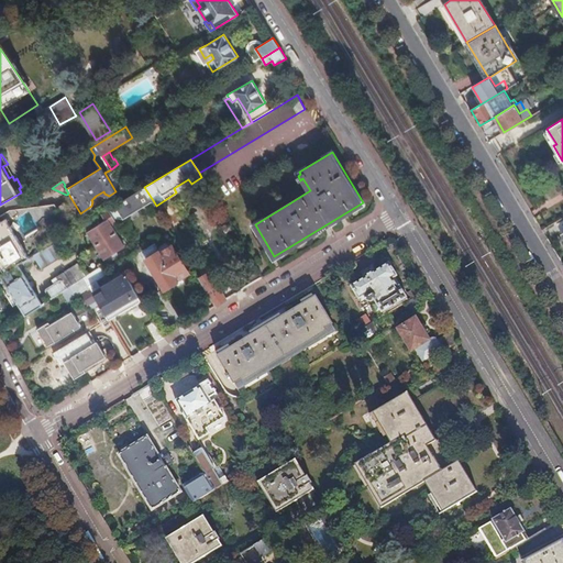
[(153,200),(144,187),(129,197),(109,209),(112,213),(119,209),(124,218),(153,200)]
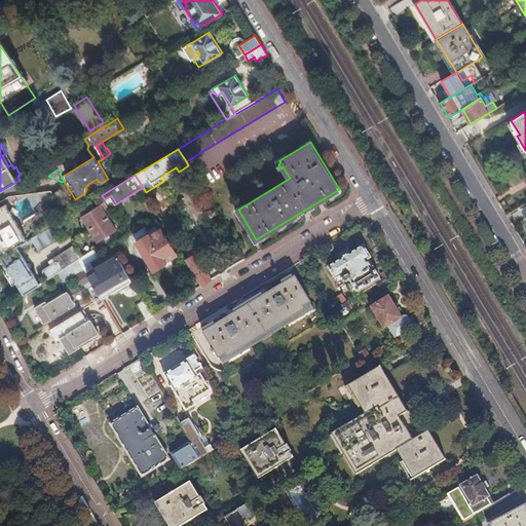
[(105,210),(109,207),(105,199),(102,195),(97,199),(100,204),(95,208),(91,202),(81,209),(78,210),(98,241),(117,229),(105,210)]
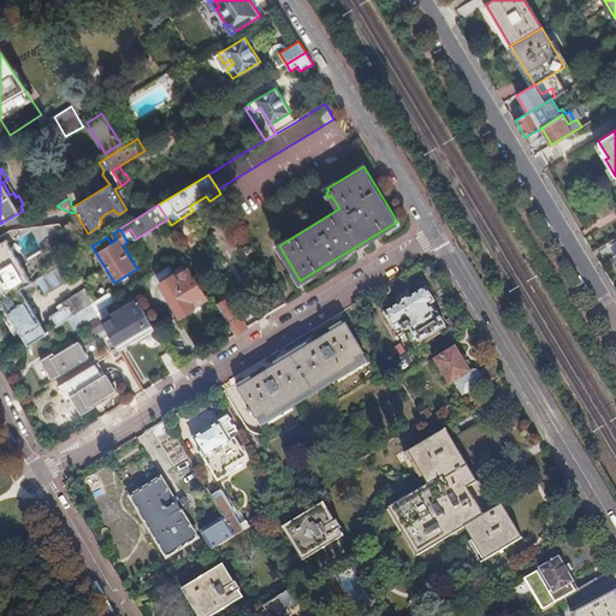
[(21,290),(33,283),(7,240),(0,243),(0,290),(5,298),(21,290)]
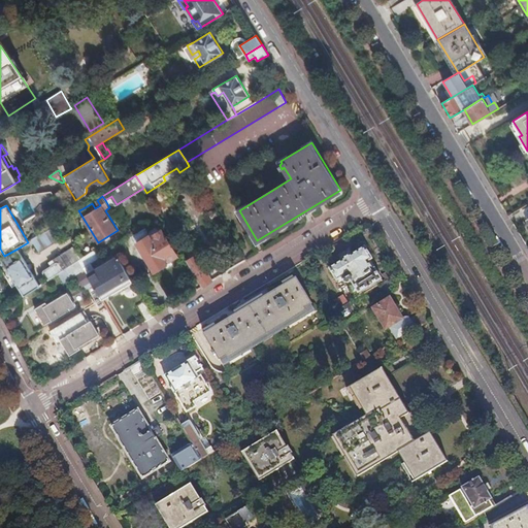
[(145,228),(134,236),(155,270),(166,263),(166,262),(177,255),(162,230),(161,230),(159,226),(149,232),(145,228)]
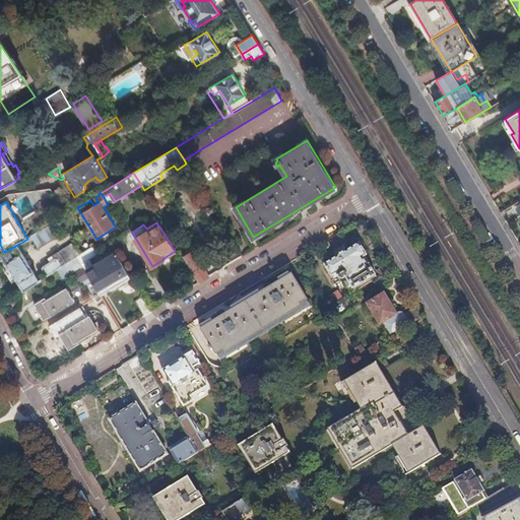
[(52,223),(31,236),(39,248),(59,236),(52,223)]
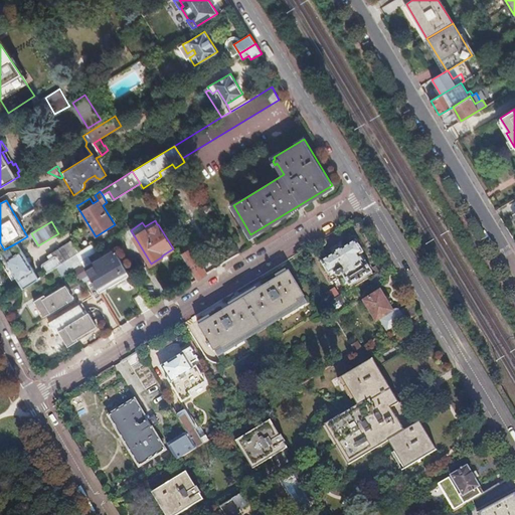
[(349,285),(351,284),(352,287),(372,275),(370,273),(372,272),(366,262),(364,263),(359,254),(363,251),(356,239),(343,247),(343,246),(333,252),(334,253),(321,261),(330,276),(335,273),(336,275),(339,276),(343,274),(349,285)]
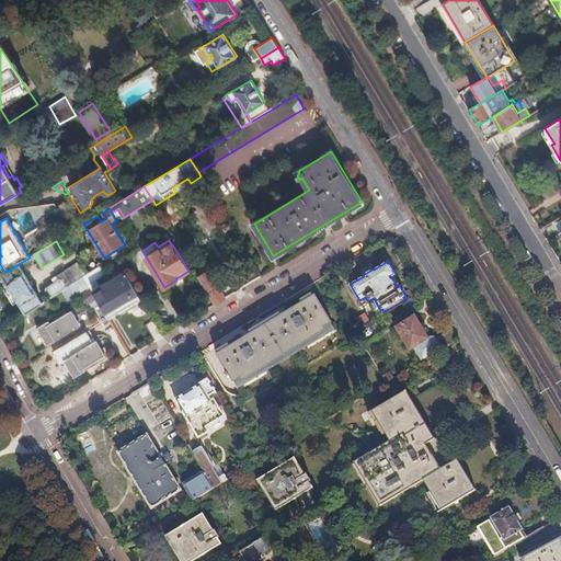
[(84,276),(87,275),(79,262),(58,275),(60,278),(46,287),(46,289),(50,297),(84,276)]
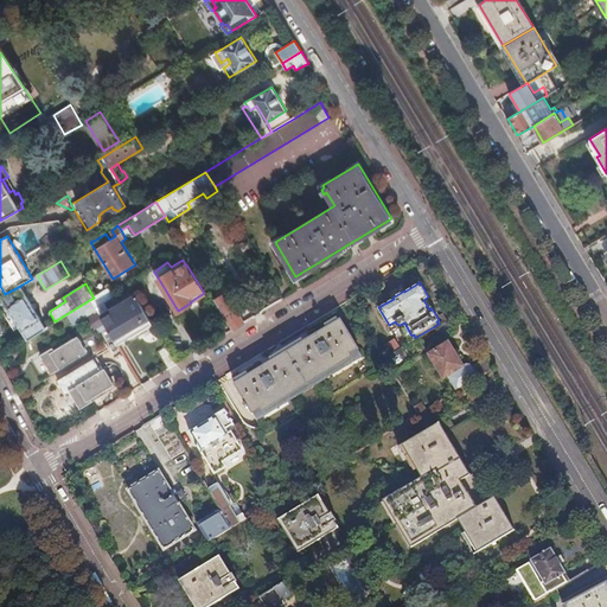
[(119,293),(113,285),(94,298),(91,299),(100,312),(107,307),(104,302),(119,293)]
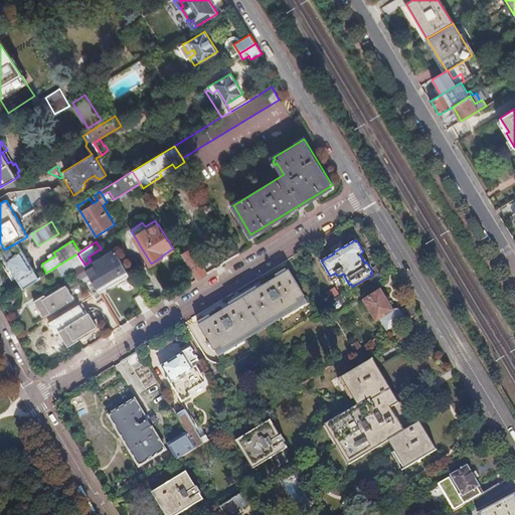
[(4,249),(2,251),(24,288),(39,278),(17,242),(4,249)]
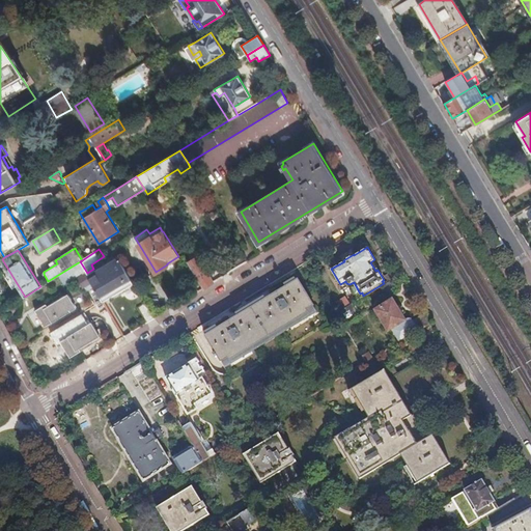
[(189,261),(204,287),(215,281),(212,276),(215,274),(201,253),(189,261)]
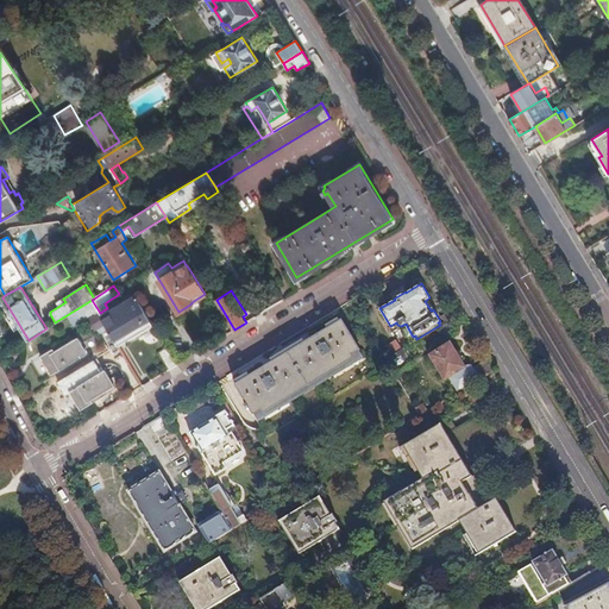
[(154,324),(136,293),(129,296),(131,299),(101,316),(118,344),(140,331),(154,324)]
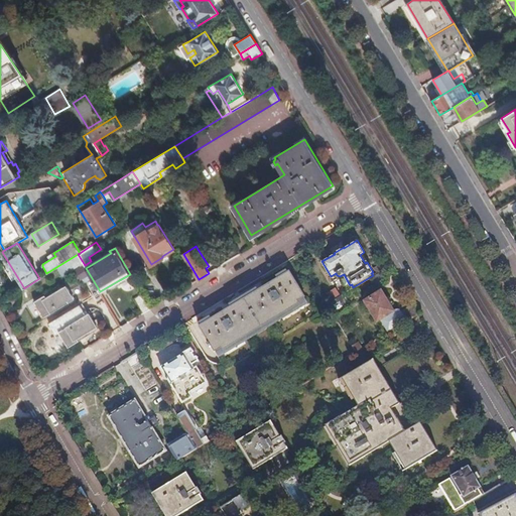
[(83,267),(76,272),(80,278),(87,274),(83,267)]
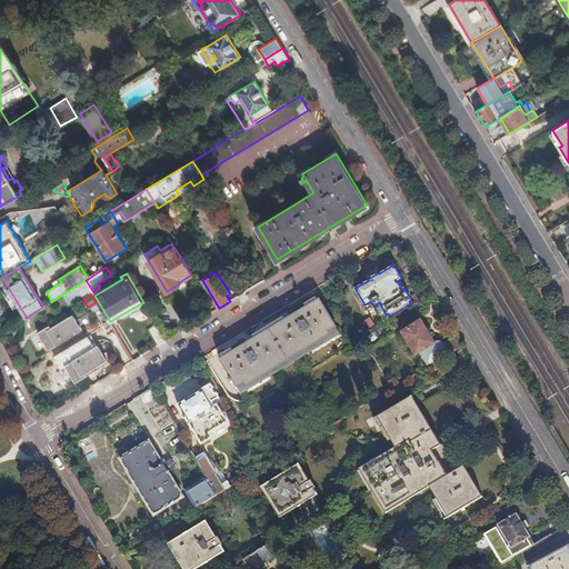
[(332,335),(330,331),(338,327),(320,299),(220,360),(238,388),(246,383),(248,387),(332,335)]
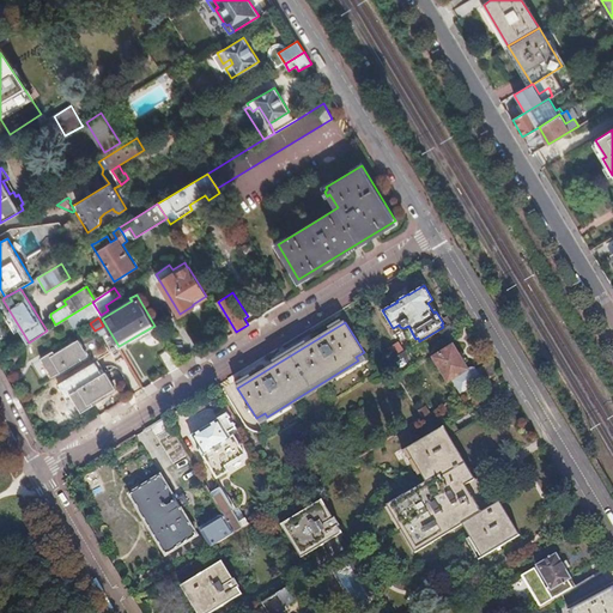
[(40,356),(53,378),(89,356),(78,338),(55,352),(52,349),(40,356)]
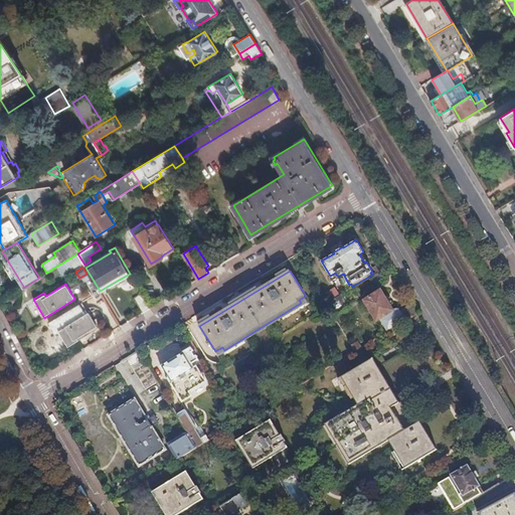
[(377,321),(379,319),(387,332),(419,312),(413,303),(400,311),(400,310),(398,310),(397,309),(395,309),(394,309),(393,310),(380,290),(364,300),(377,321)]
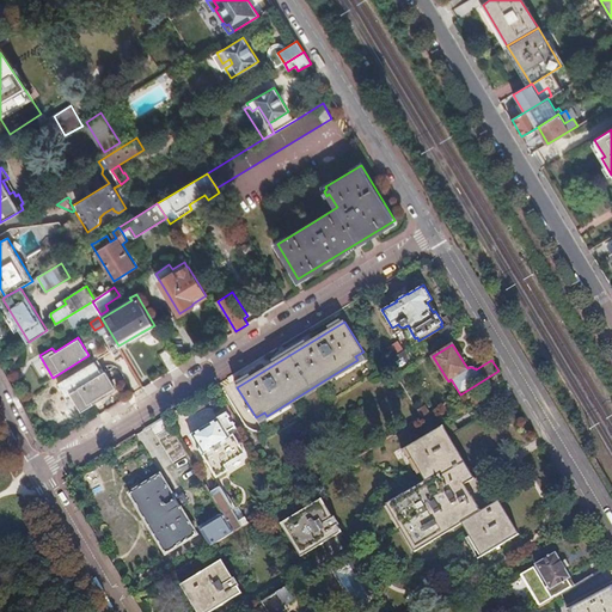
[(170,371),(176,367),(167,349),(161,353),(170,371)]
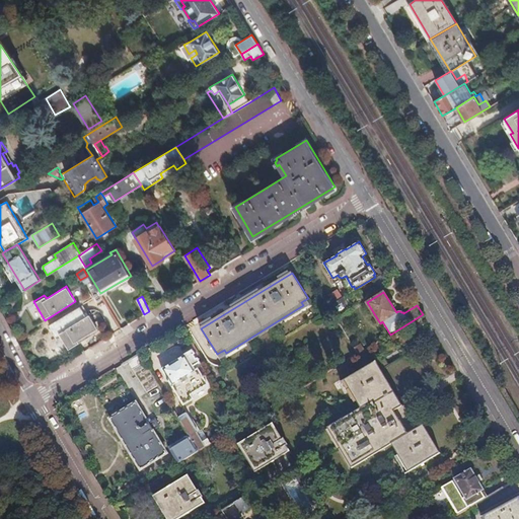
[(344,296),(329,305),(338,318),(352,309),(344,296)]
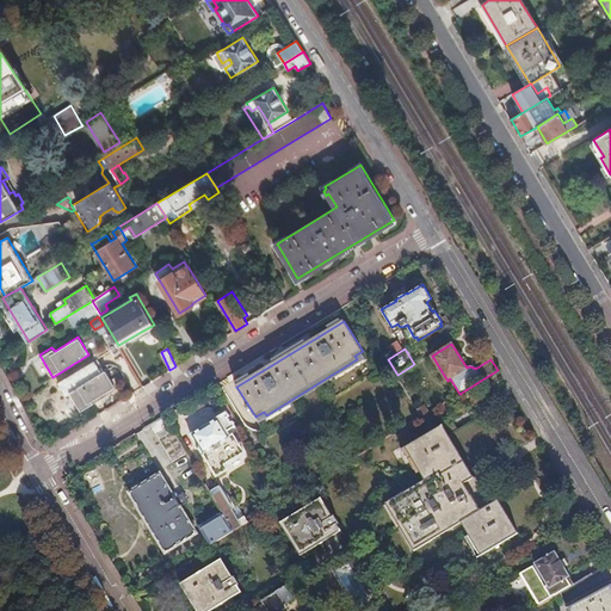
[(106,371),(71,393),(80,411),(93,403),(91,399),(115,386),(106,371)]
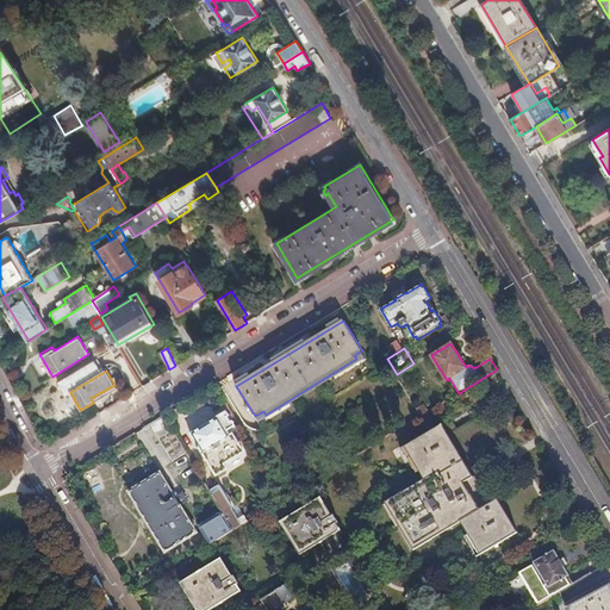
[(232,422),(229,416),(225,411),(217,417),(218,417),(191,434),(216,477),(217,475),(224,477),(225,477),(226,471),(228,470),(225,464),(247,450),(237,436),(240,435),(235,427),(232,422)]
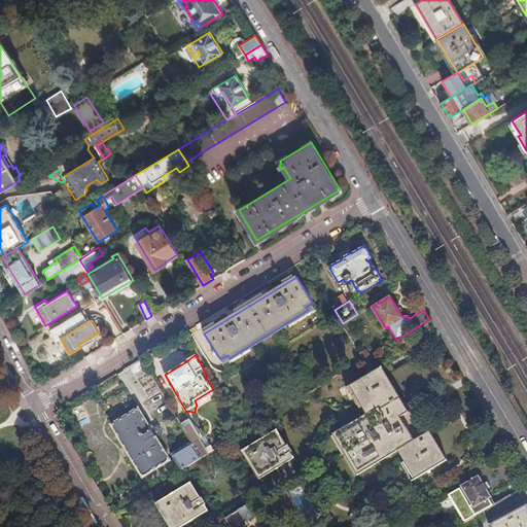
[(142,358),(130,365),(149,397),(149,398),(162,391),(161,390),(142,358)]
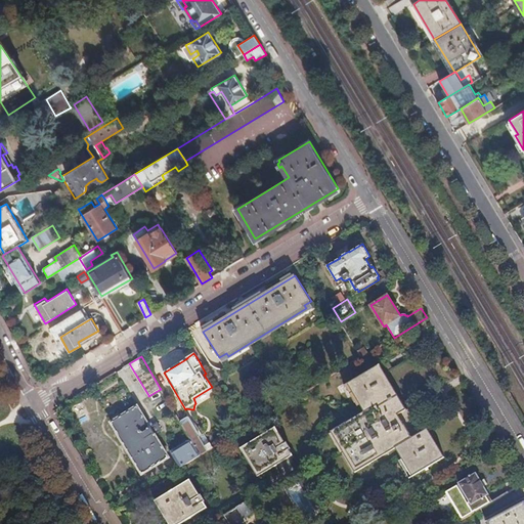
[(412,477),(444,457),(427,429),(421,433),(380,364),(348,384),(365,413),(335,432),(359,472),(396,449),(412,477)]
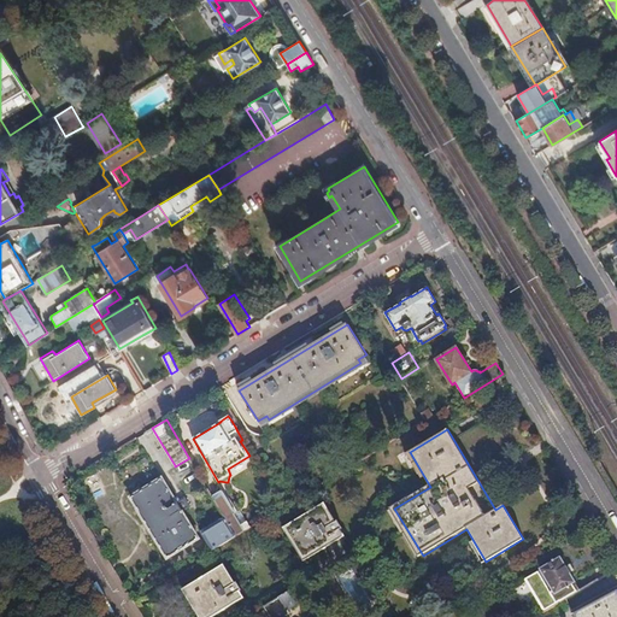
[(182,511),(189,507),(184,499),(177,504),(162,479),(131,498),(139,510),(139,511),(147,524),(160,545),(159,545),(168,558),(199,539),(182,511)]
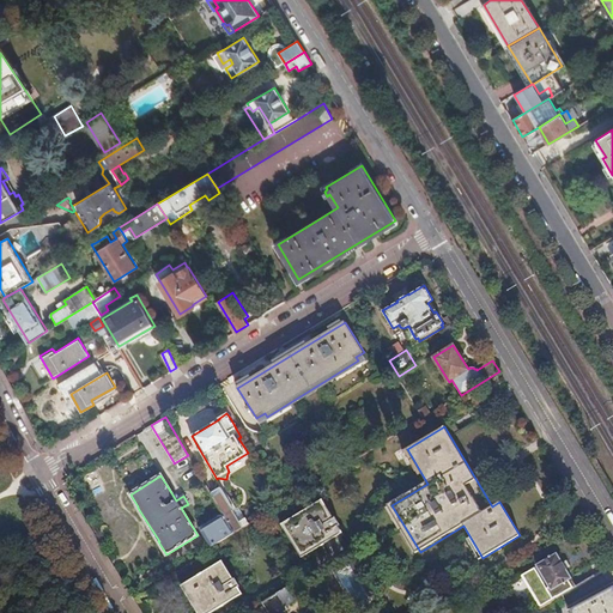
[(220,487),(211,493),(224,515),(235,533),(243,528),(229,505),(231,504),(220,487)]
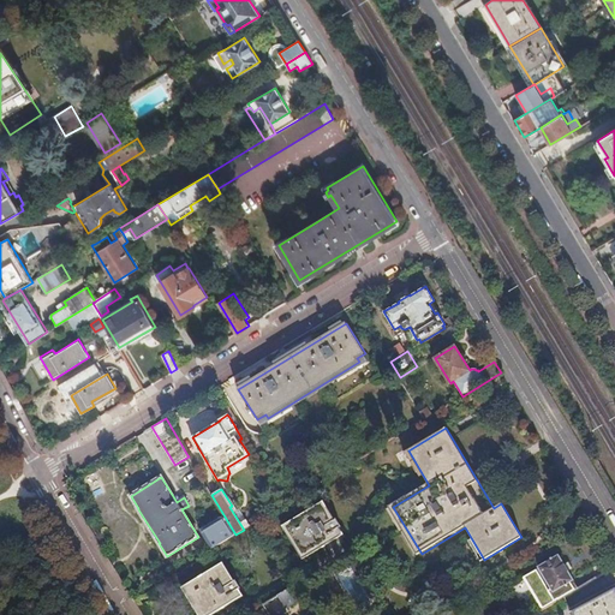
[(308,557),(346,535),(326,501),(287,524),(308,557)]
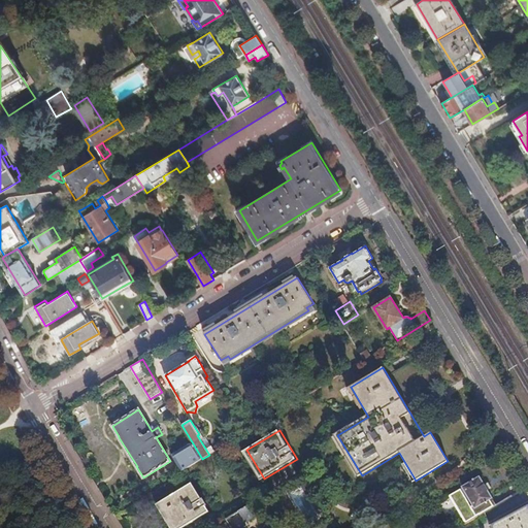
[(193,443),(173,456),(182,471),(202,459),(193,443)]
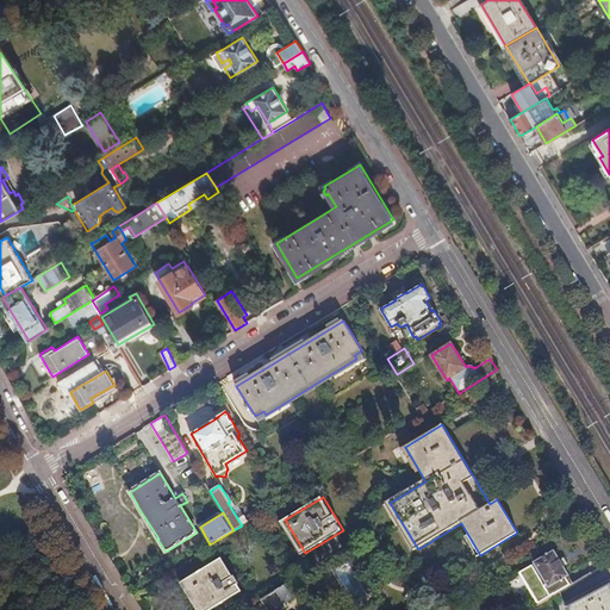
[(363,573),(372,586),(377,584),(353,545),(348,548),(363,573)]
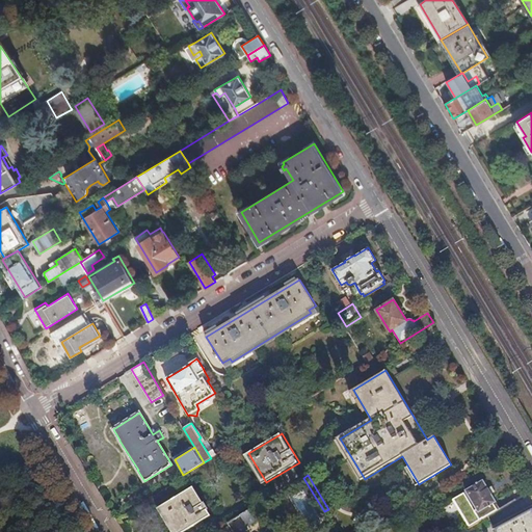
[(464,502),(471,499),(483,520),(500,509),(496,503),(483,481),(460,495),(464,502)]
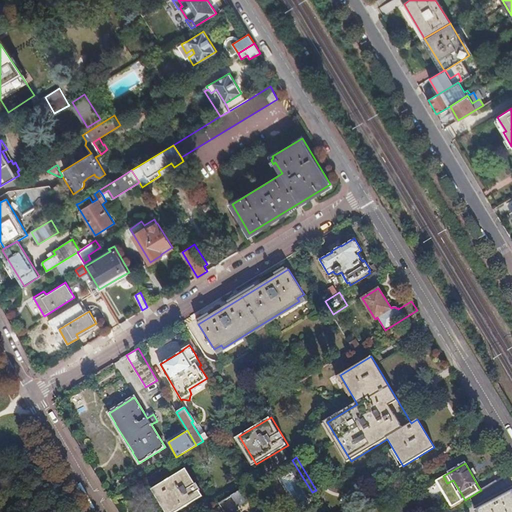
[(170,511),(176,511),(203,496),(186,468),(155,487),(170,511)]
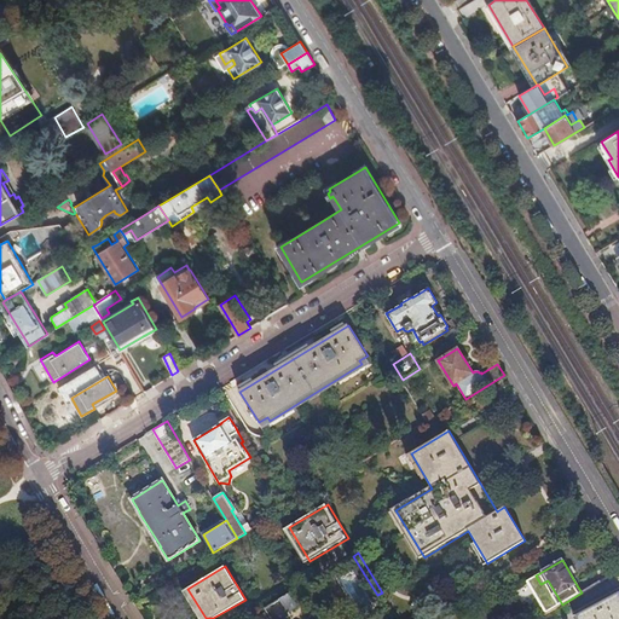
[(307,602),(299,589),(266,609),(272,618),(284,618),(291,615),(289,612),(307,602)]
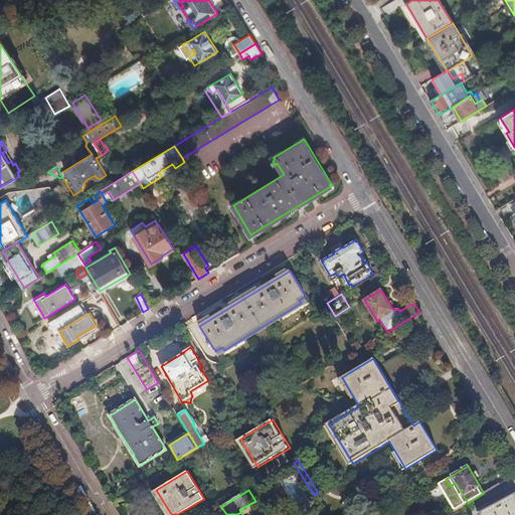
[(514,514),(514,494),(514,493),(478,512),(479,514),(514,514)]
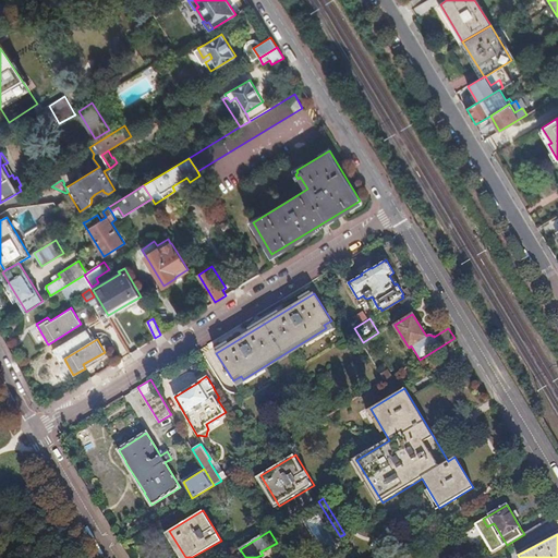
[(427,538),(423,541),(427,548),(432,545),(427,538)]
